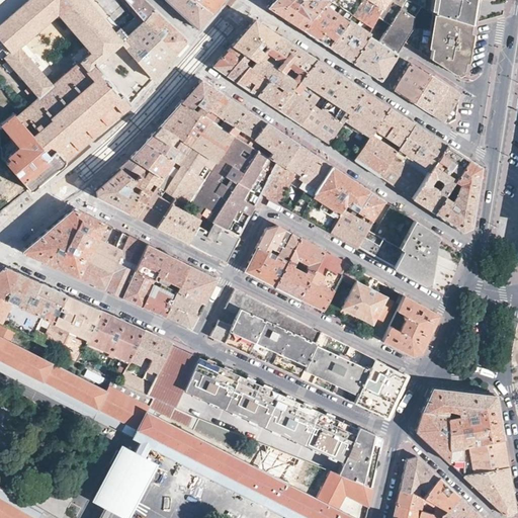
[(85,0),(27,0),(0,24),(0,46),(2,49),(4,47),(10,53),(4,58),(9,63),(29,87),(16,98),(19,102),(31,91),(37,97),(55,84),(54,82),(51,84),(19,47),(58,14),(89,51),(89,56),(96,65),(120,42),(121,41),(114,34),(85,0)]
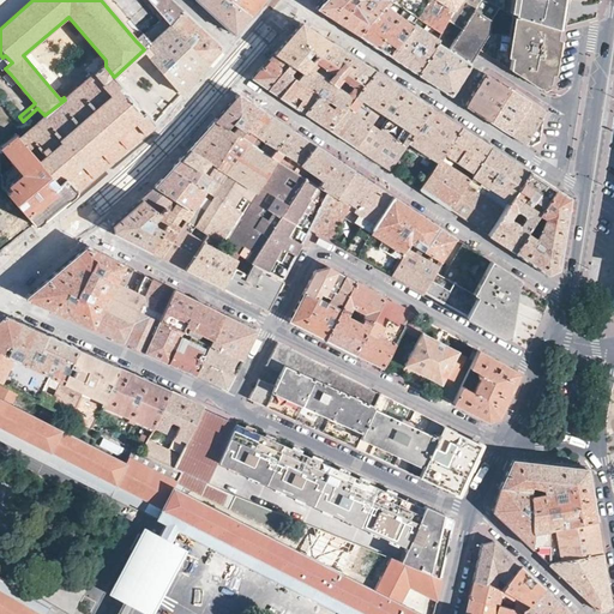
[(169,24),(181,10),(169,0),(148,0),(163,17),(169,24)]
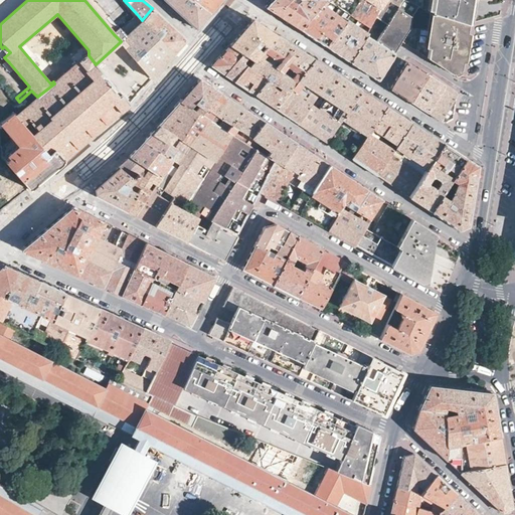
[(203,21),(210,14),(191,0),(164,0),(178,12),(197,29),(203,21)]
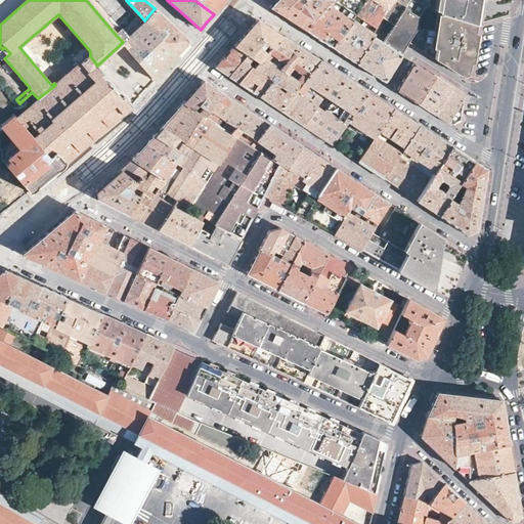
[(226,0),(194,0),(214,14),(222,5),(226,0)]
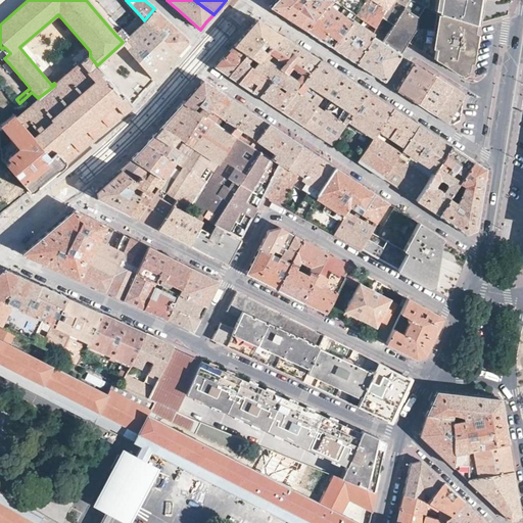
[(328,0),(274,0),(268,7),(304,31),(328,0)]
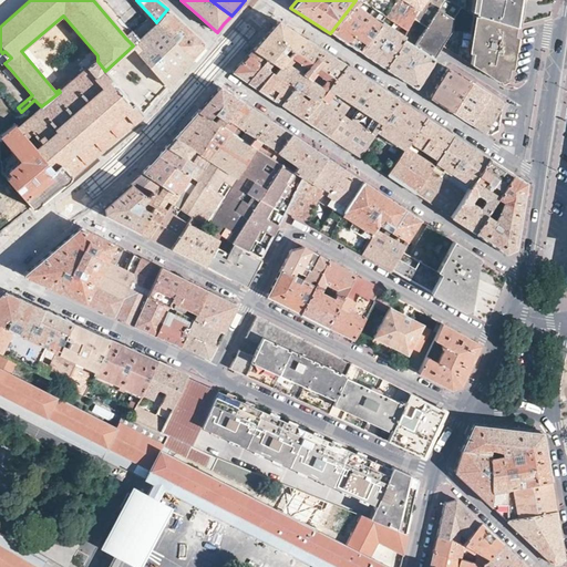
[(358,0),(356,0),(330,33),(346,43),(358,51),(381,22),(384,17),(358,0)]
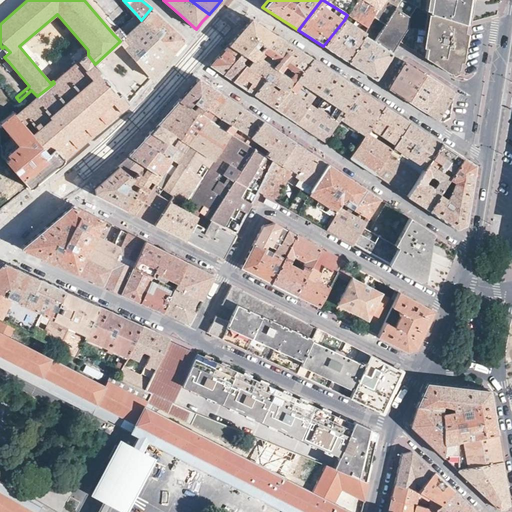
[(323,0),(347,15),(367,28),(383,0),(323,0)]
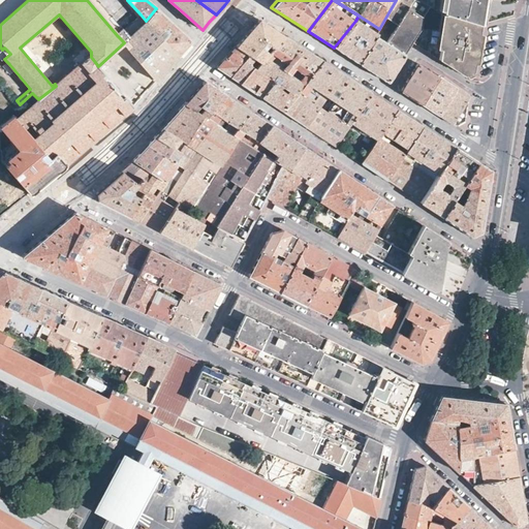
[(396,0),(379,29),(376,34),(375,36),(405,55),(412,43),(463,75),(474,71),(477,42),(479,27),(434,12),(415,0),(396,0)]
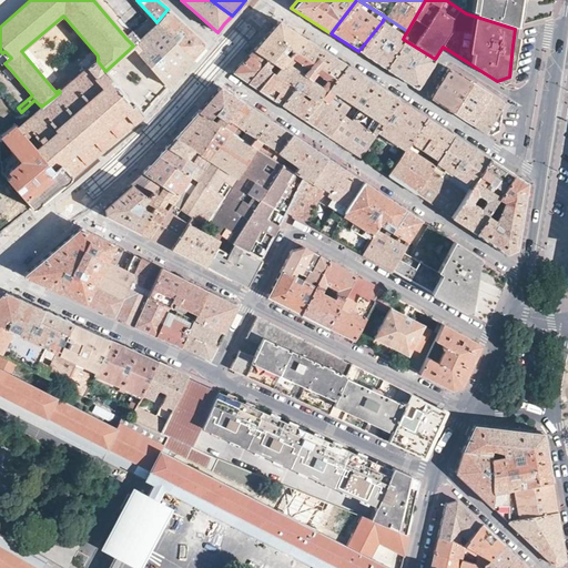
[(446,0),(466,13),(515,29),(519,0),(446,0)]
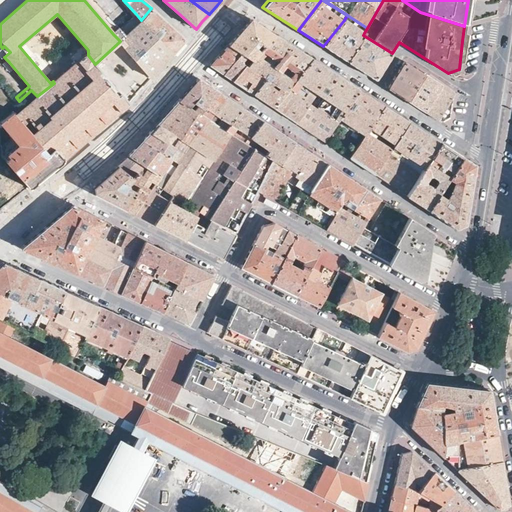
[(154,12),(151,8),(141,20),(172,56),(186,40),(169,25),(154,12)]
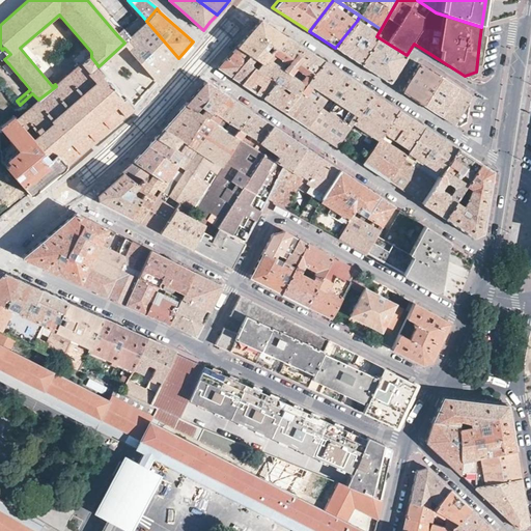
[(120,33),(117,35),(124,43),(123,44),(157,82),(178,58),(146,21),(141,15),(139,17),(138,23),(124,34),(120,33)]
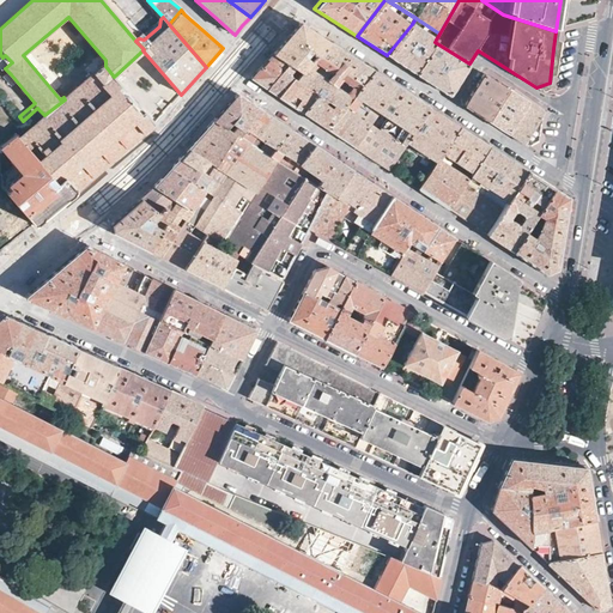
[(331,43),(301,24),(285,42),(274,54),(290,66),(302,73),(331,43)]
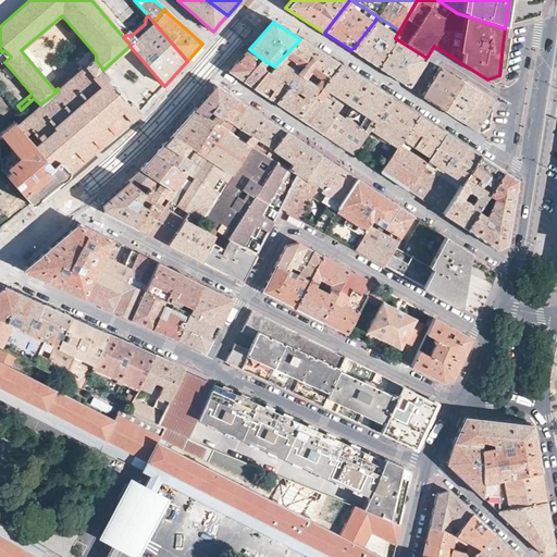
[(374,22),(351,50),(366,59),(378,67),(395,38),(396,36),(374,22)]
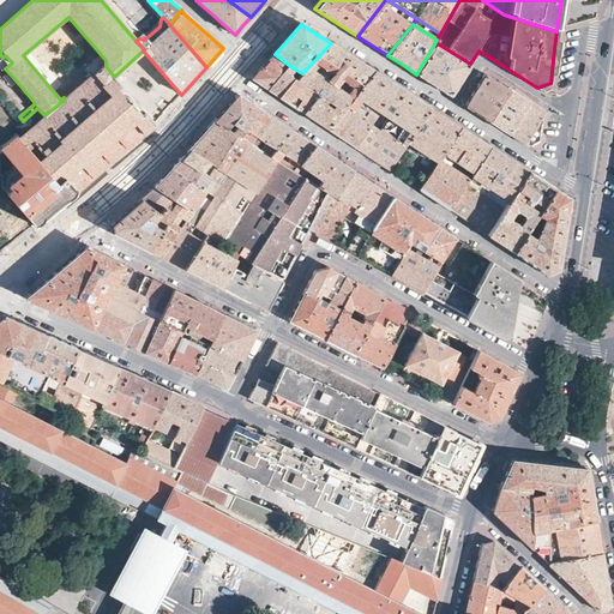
[(435,42),(416,74),(434,85),(450,95),(470,64),(435,42)]
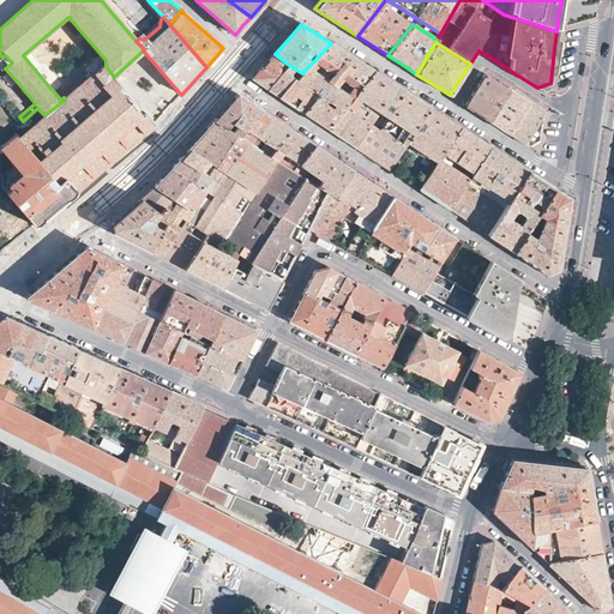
[(353,58),(331,43),(302,73),(295,79),(317,94),(343,112),(375,72),(353,58)]
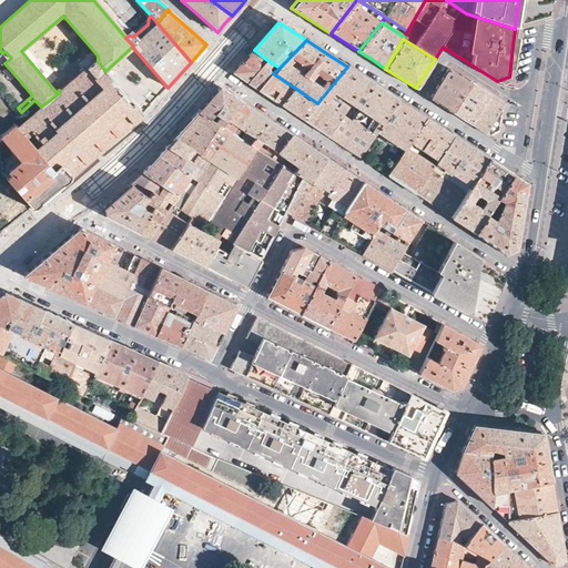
[(269,61),(254,50),(243,62),(233,73),(247,83),(269,61)]
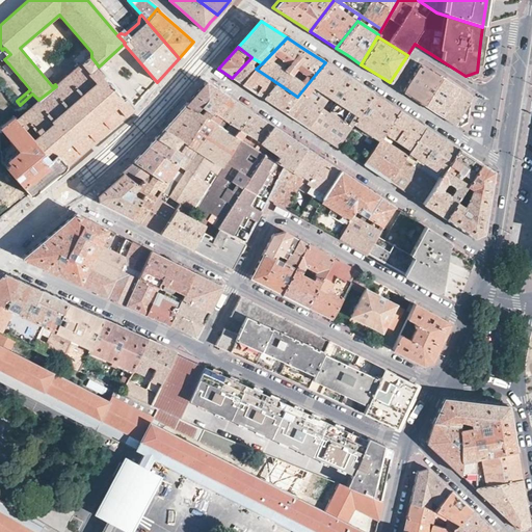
[(106,75),(99,67),(91,57),(56,86),(38,100),(25,111),(15,120),(50,159),(56,154),(67,165),(136,106),(133,102),(131,104),(125,97),(123,98),(104,76),(106,75)]
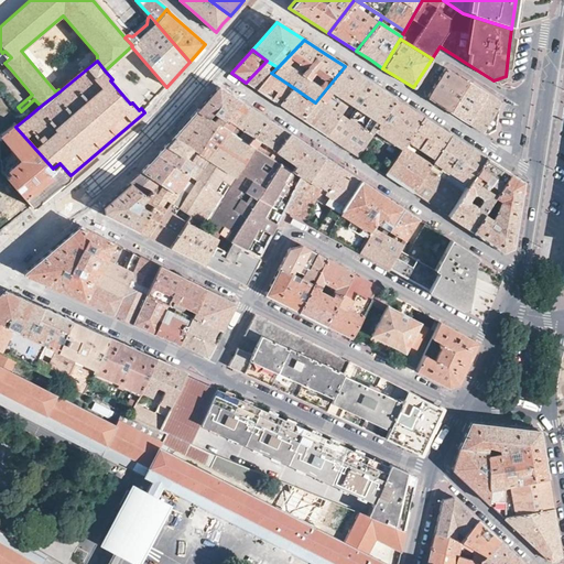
[(271,73),(278,67),(267,61),(246,83),(250,86),(256,89),(271,73)]
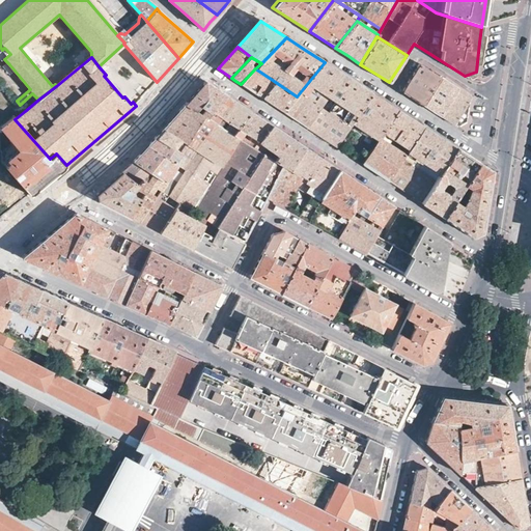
[(372,92),(347,77),(325,62),(297,96),(283,112),(292,118),(313,132),(331,143),(337,147),(353,123),(372,92)]
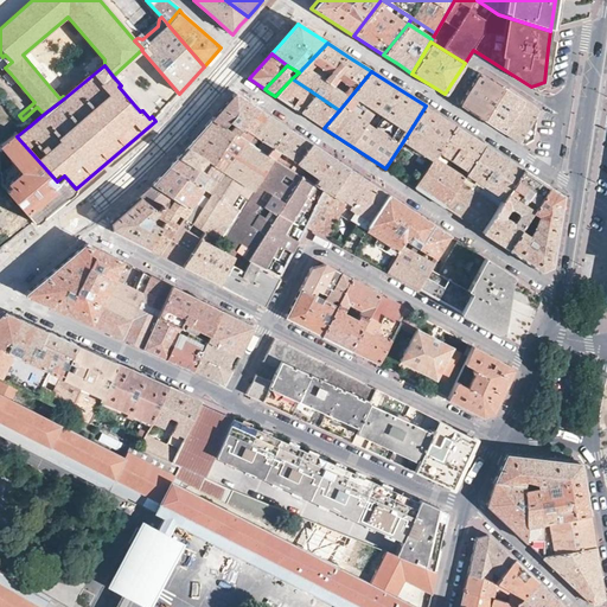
[(483,119),(502,88),(479,74),(460,104),(472,113),(483,119)]
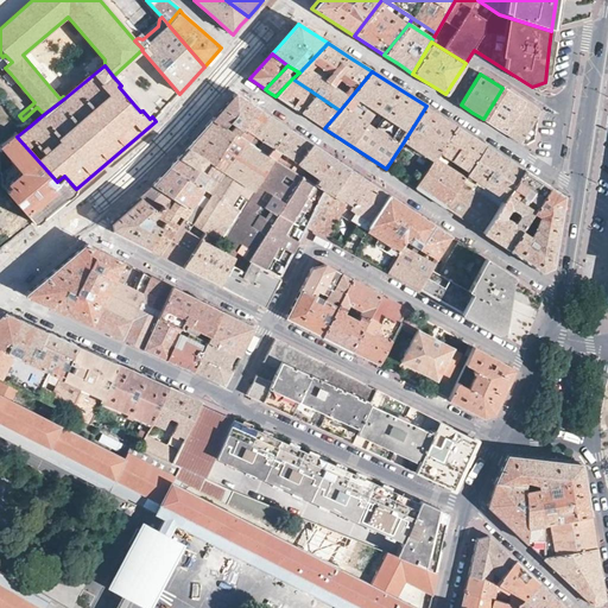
[(314,93),(292,78),(276,96),(287,105),(299,112),(314,93)]
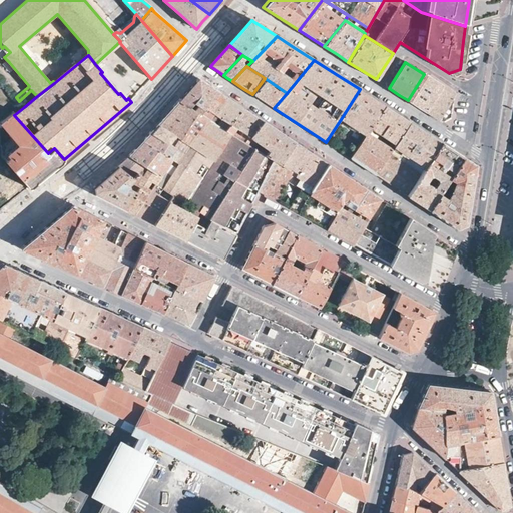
[(442,84),(424,74),(408,100),(417,106),(425,111),(442,84)]
